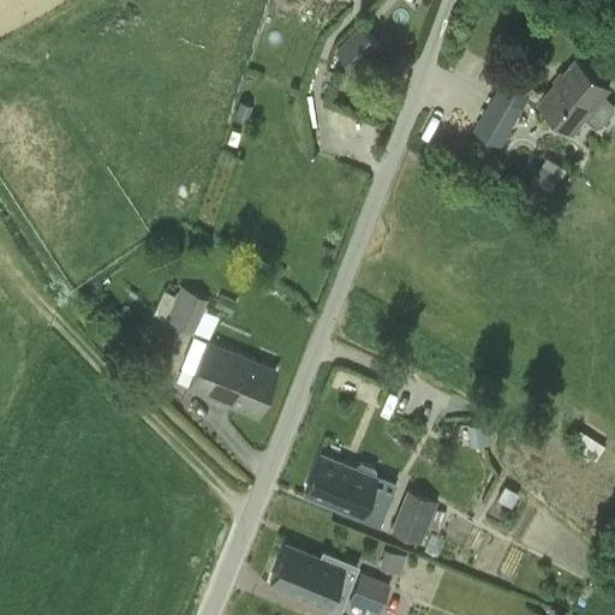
[(360,25),(338,49),(357,69),(380,43),(360,25)]
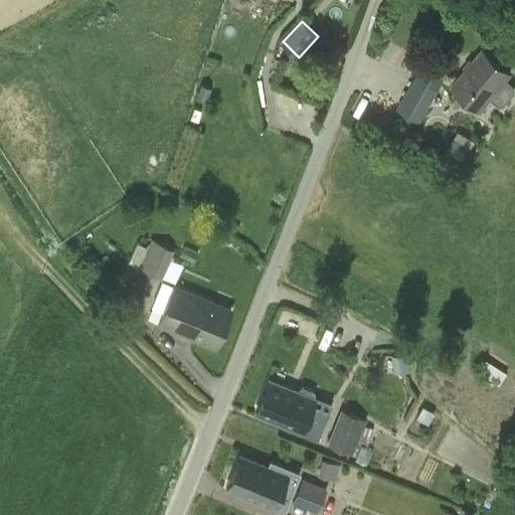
[(482,48),(453,84),(481,108),(489,98),(499,107),(504,106),(514,93),(514,86),(505,77),(511,71),(482,48)]
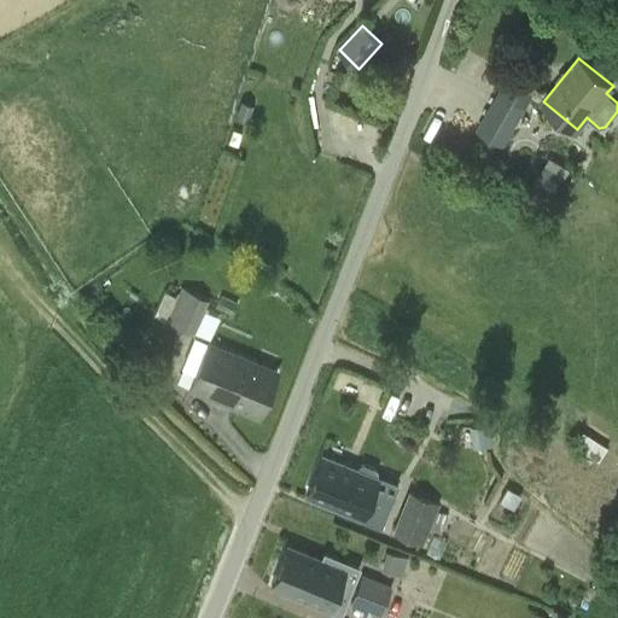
[(505,146),(537,89),(509,74),(477,130),(505,146)]
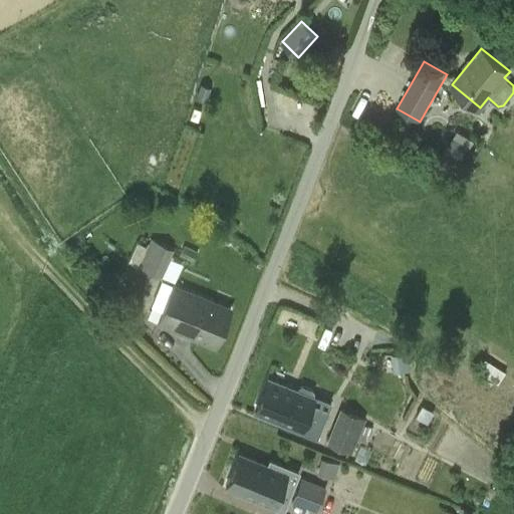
[(310,82),(308,90),(321,94),(324,87),(310,82)]
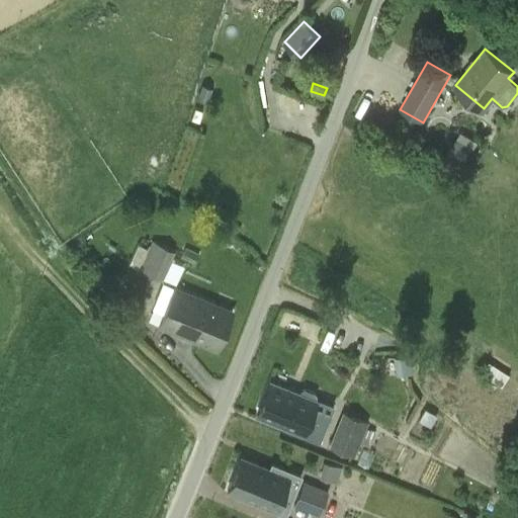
[(198,96),(207,99),(210,87),(202,84),(198,96)]
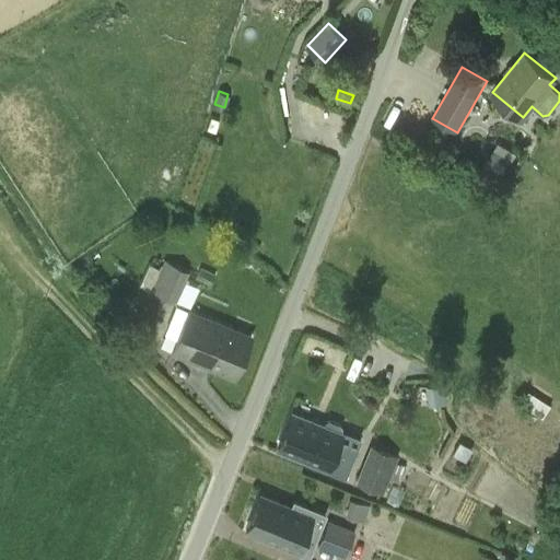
[(175,302),(189,271),(165,259),(151,291),(175,302)]
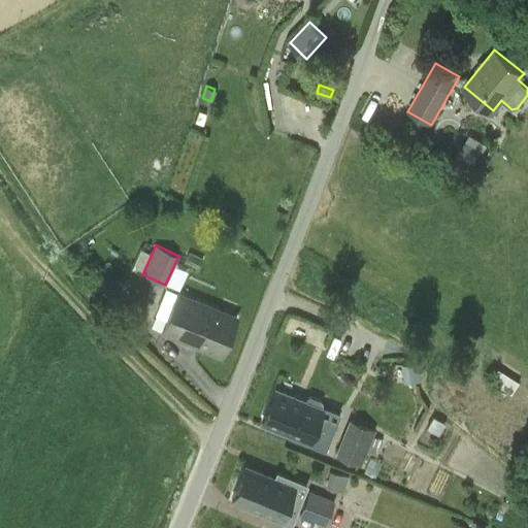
[(141,272),(151,253),(141,249),(132,268),(141,272)]
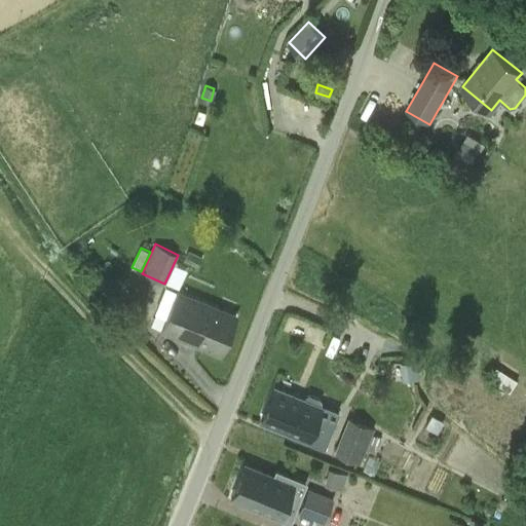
[(221,353),(236,315),(177,292),(161,330),(221,353)]
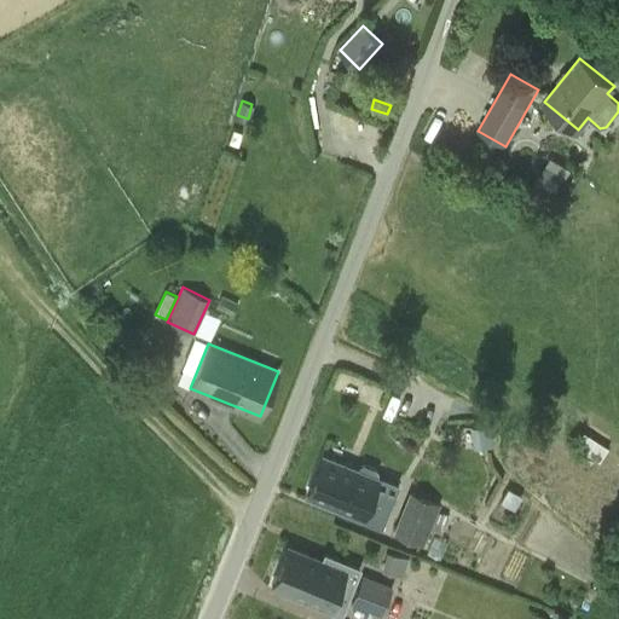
[(473,426),(474,446),(492,445),(491,424),(473,426)]
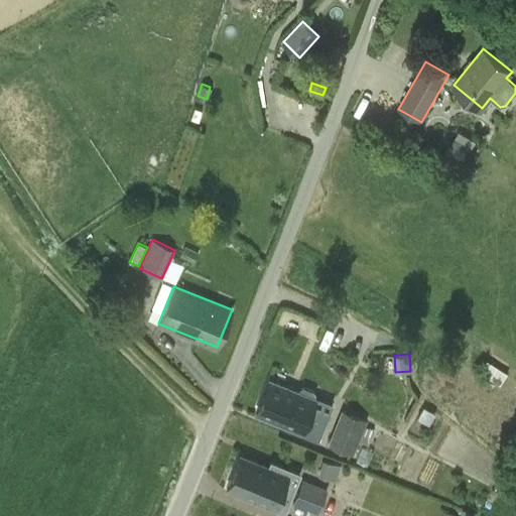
[(480,373),(486,377),(483,383),(494,389),(497,384),(501,386),(509,374),(507,373),(488,361),(480,373)]
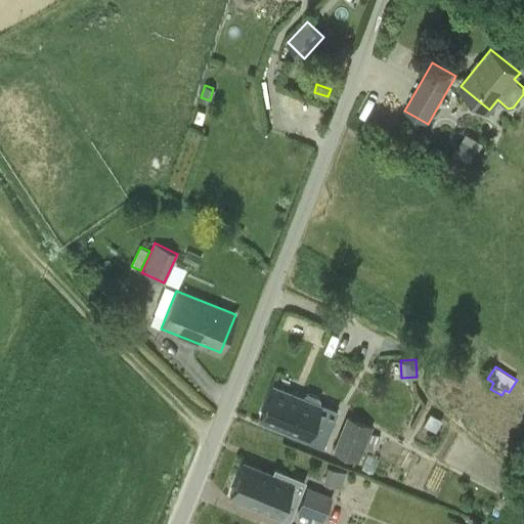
[(274,385),(260,419),(324,445),(339,410),(320,403),(320,400),(319,398),(308,393),(305,395),(304,397),(274,385)]
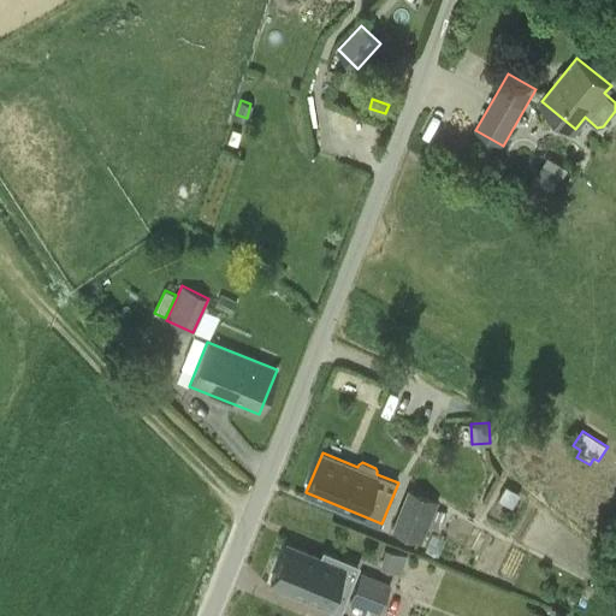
[(504,484),(496,498),(510,507),(519,493),(504,484)]
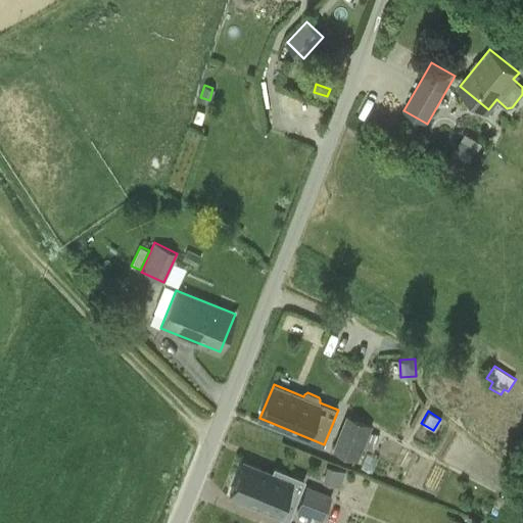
[(346,416),(332,452),(359,462),(365,447),(374,452),(379,437),(370,433),(373,426),(346,416)]
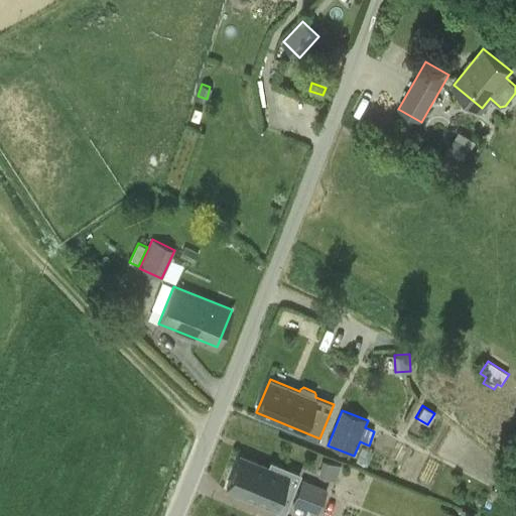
[(227,488),(275,507),(279,497),(313,511),(318,500),(323,501),(326,494),(321,492),(323,488),(240,455),(227,488)]
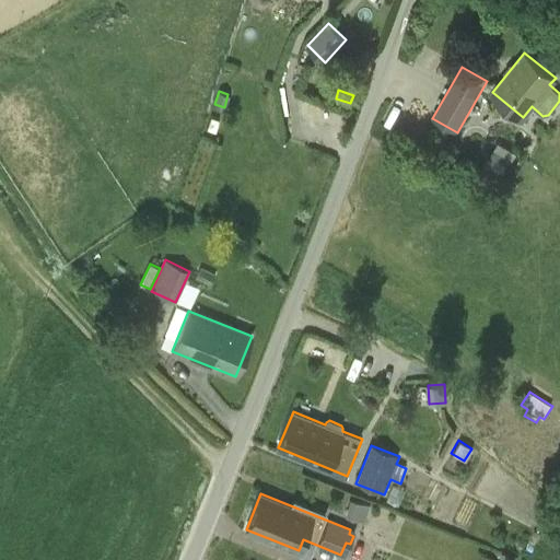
[(363,521),(370,503),(350,497),(345,514),(363,521)]
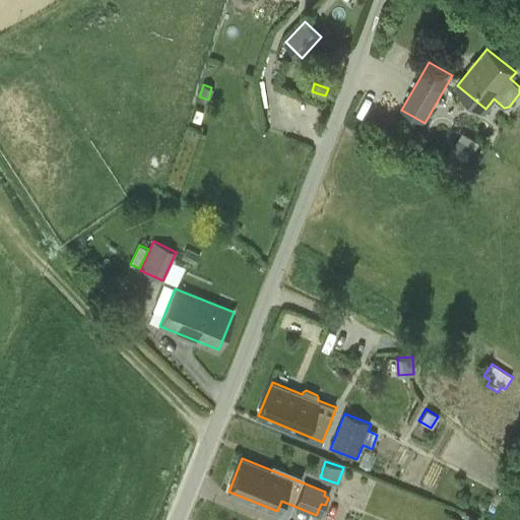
All buildings are outlined.
